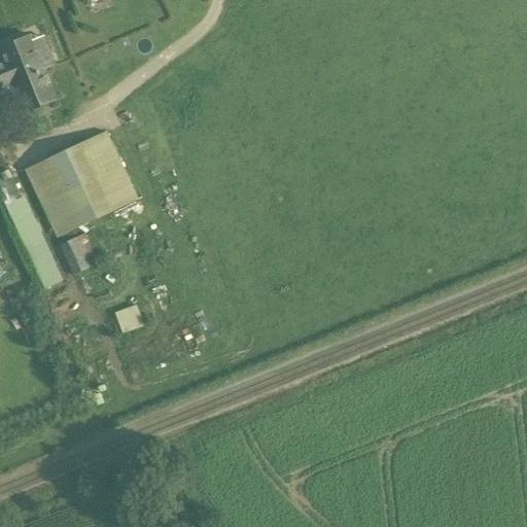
[(0,82),(2,86),(45,69),(57,65),(47,41),(35,45),(32,36),(0,48),(0,53),(3,62),(0,63),(0,82)]
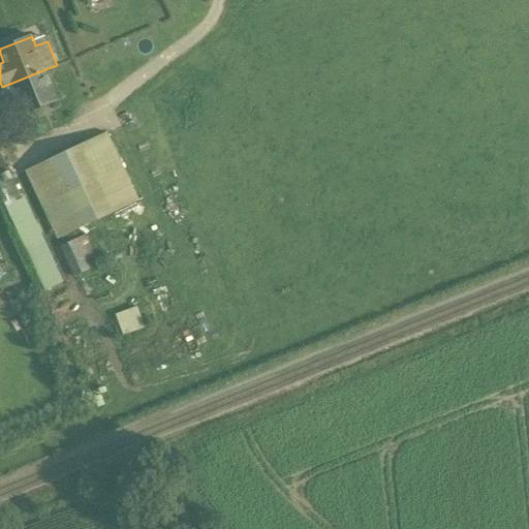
[(0,83),(0,97),(4,96),(13,119),(58,101),(45,69),(2,87),(0,83)]
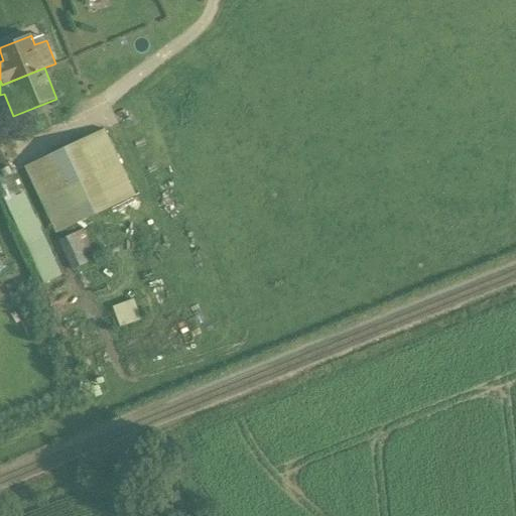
[(105,130),(24,167),(55,234),(136,197),(105,130)]
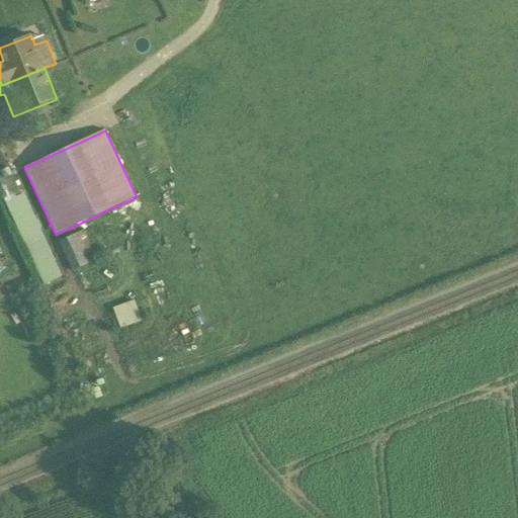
[(0,194),(42,286),(60,277),(0,148),(0,194)]
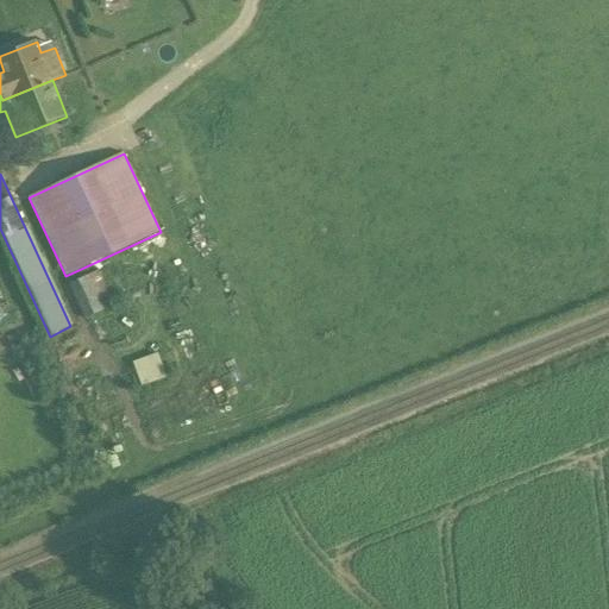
[(88,275),(69,283),(85,319),(104,309),(88,275)]
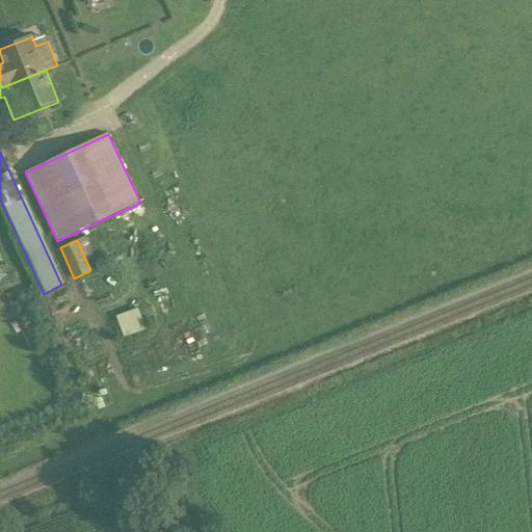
[(118,313),(124,335),(147,329),(141,308),(118,313)]
